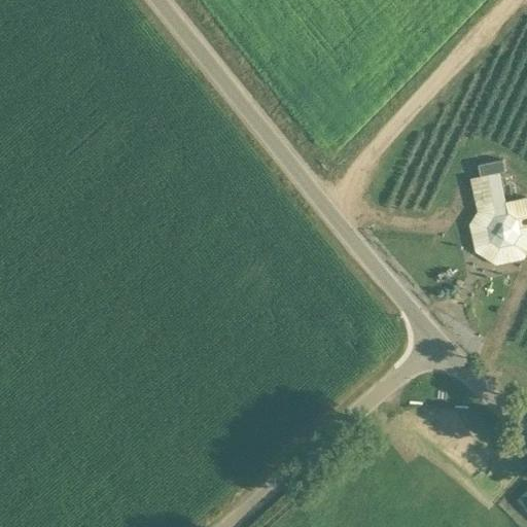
[(501,172),(499,161),(478,166),(480,176),(485,175),(497,173),(501,172)]
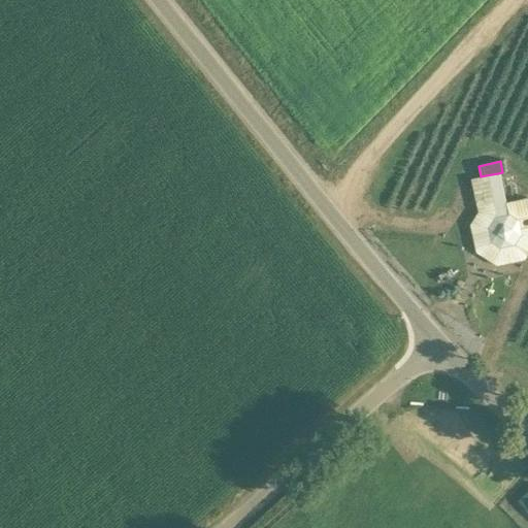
[(508,202),(502,172),(498,173),(507,213),(518,221),(518,217),(527,215),(527,204),(527,198),(508,202)]
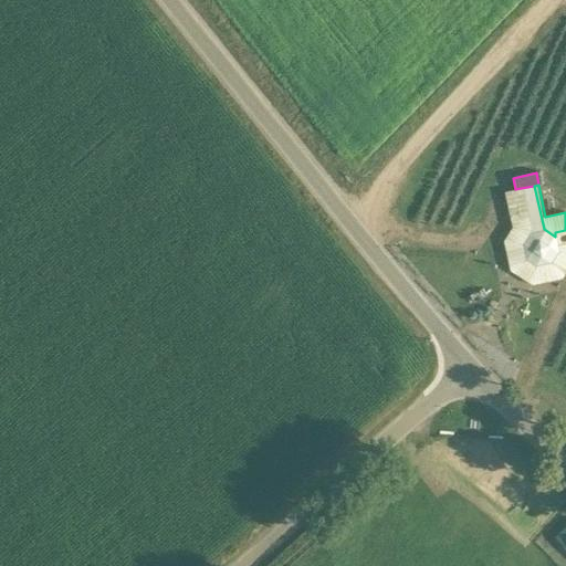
[(544,229),(534,186),(521,188),(530,231),(523,243),(526,259),(535,265),(551,262),(558,250),(557,244),(565,242),(565,230),(555,232),(555,237),(544,229)]
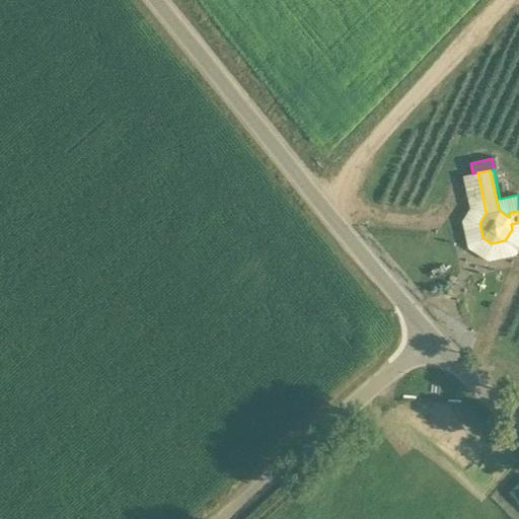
[(518,250),(518,222),(511,224),(512,229),(505,240),(491,243),(483,237),(479,223),(486,212),(477,172),(472,173),(463,175),(470,209),(462,221),(468,248),(489,262),(516,255),(518,250)]
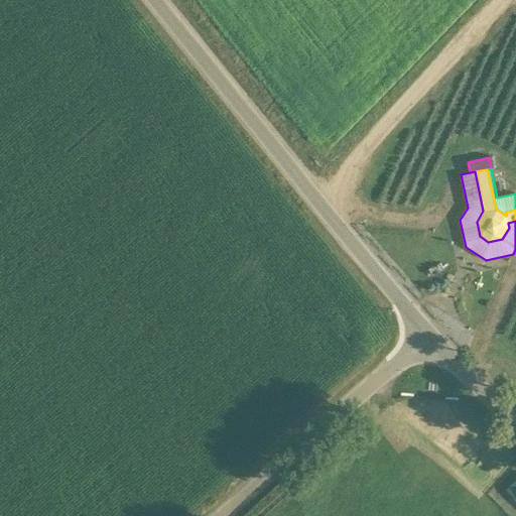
[(490,263),(492,275),(506,273),(504,261),(490,263)]
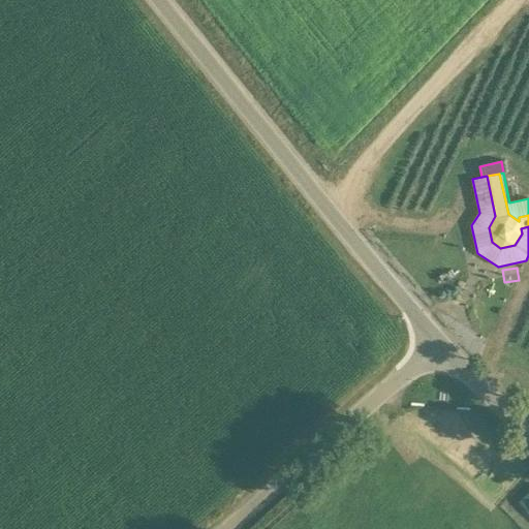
[(483,280),(496,287),(503,276),(489,269),(483,280)]
